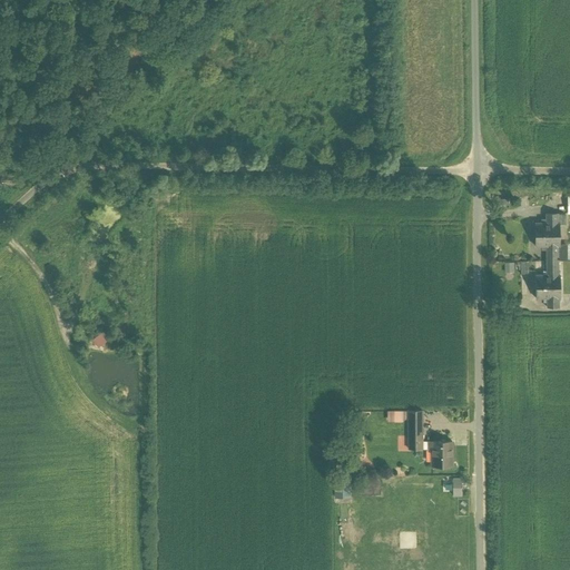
[(548,261),(559,261),(568,261),(568,246),(561,246),(560,224),(566,224),(566,214),(559,214),(547,214),(547,223),(536,223),(536,246),(548,246),(548,261)]
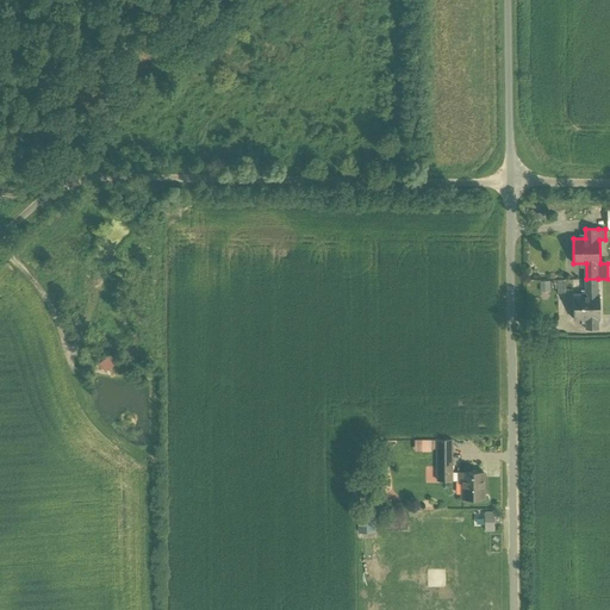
[(598,279),(586,279),(586,294),(573,294),(574,319),(586,319),(586,329),(599,329),(598,319),(601,319),(601,294),(598,294),(598,279)]
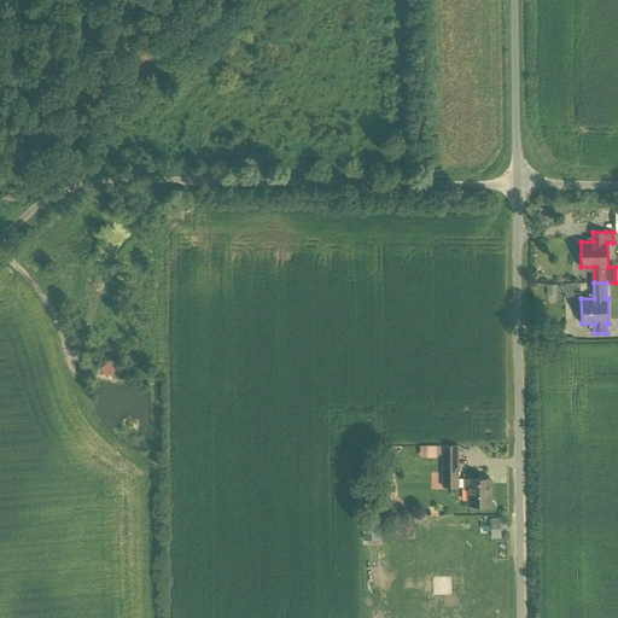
[(444,487),(459,487),(459,478),(459,445),(444,445),(444,487)]
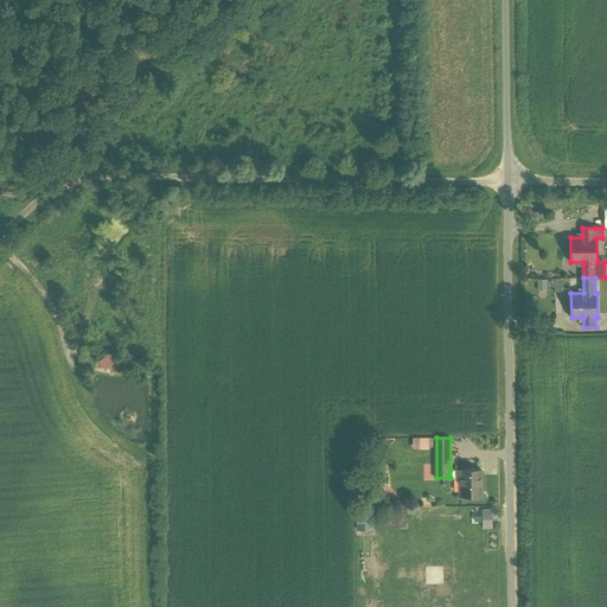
[(483,496),(483,470),(451,470),(451,478),(460,478),(461,497),(483,496)]
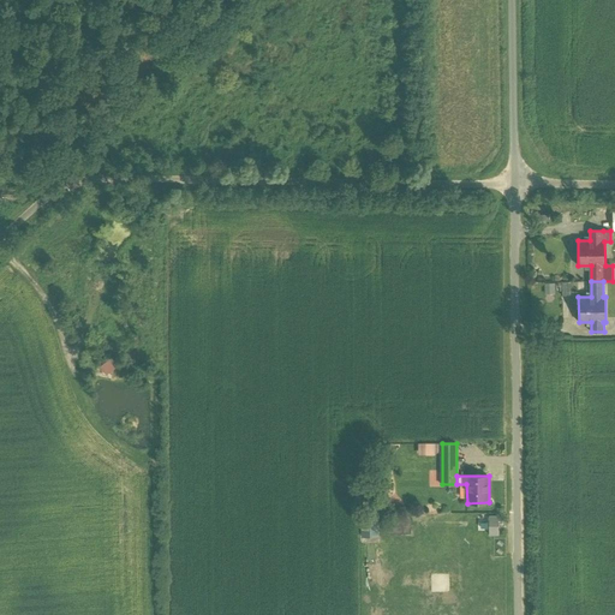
[(360,514),(362,537),(380,537),(378,514),(360,514)]
